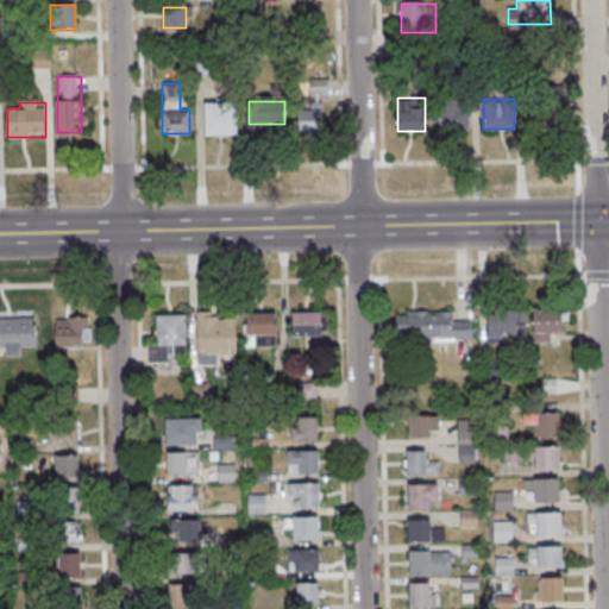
[(237,136),(237,102),(205,102),(205,136),(237,136)]
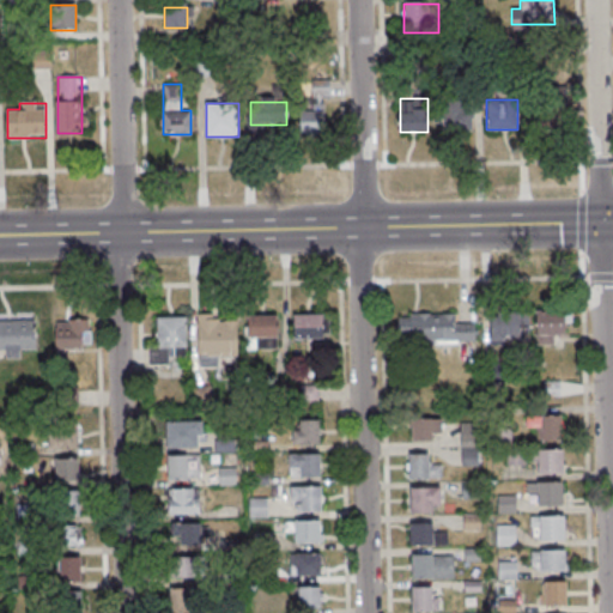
[(326,104),(299,104),(299,133),(326,133),(326,104)]
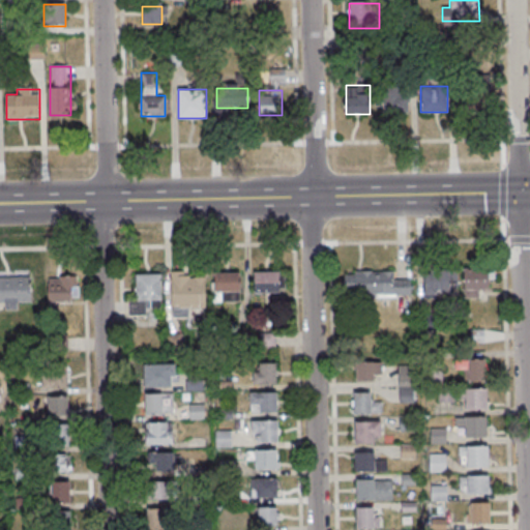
[(408,113),(408,90),(383,90),(383,113),(408,113)]
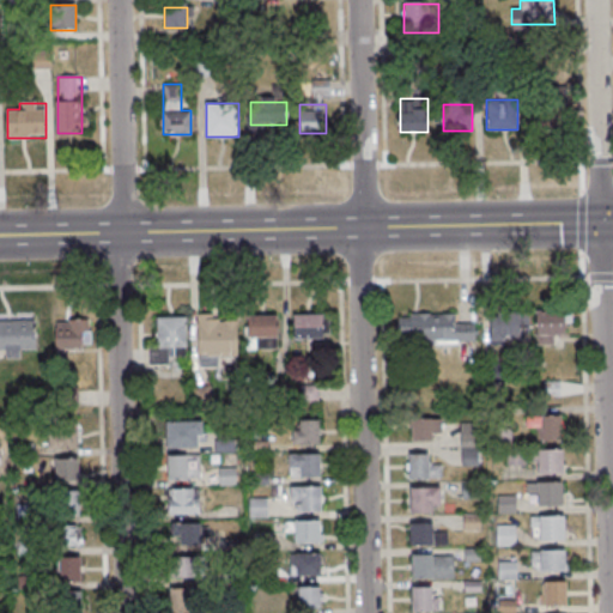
[(562,128),(562,104),(540,104),(540,128),(562,128)]
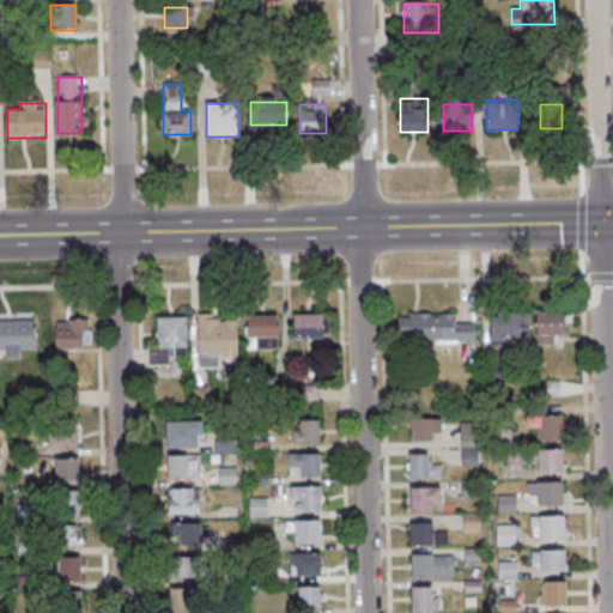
[(536,311),(536,340),(568,340),(568,311),(536,311)]
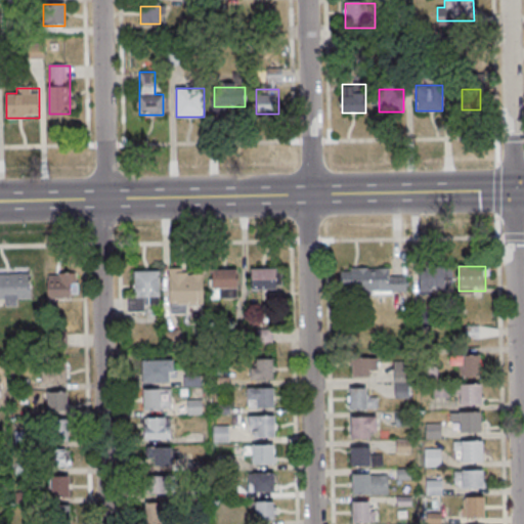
[(405,293),(405,276),(390,276),(390,267),(341,268),(341,293),(405,293)]
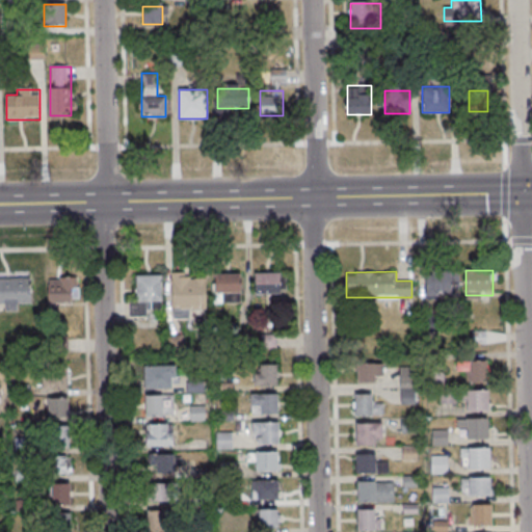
[(425,271),(425,298),(453,298),(453,271),(425,271)]
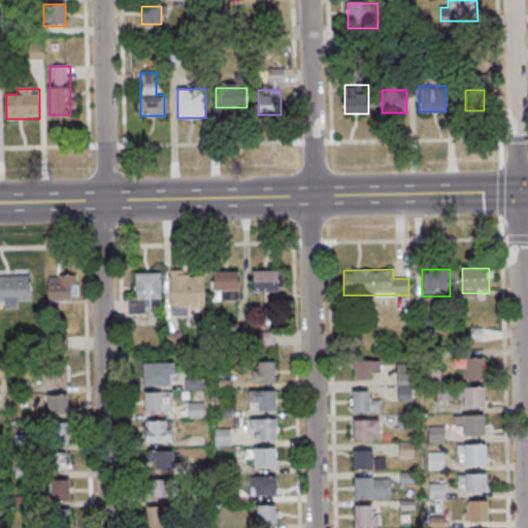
[(170,271),(170,307),(204,307),(204,271),(170,271)]
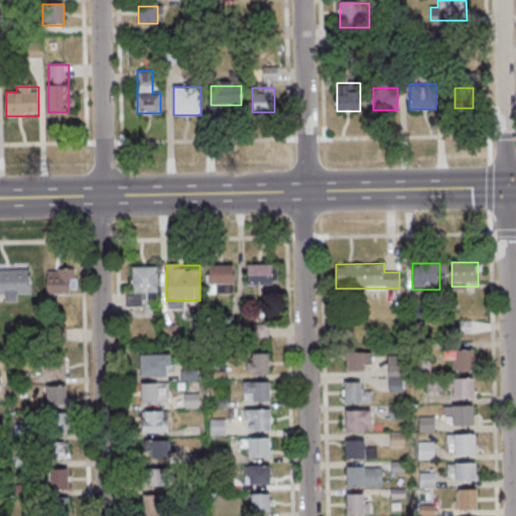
[(234,293),(234,265),(208,265),(208,293),(234,293)]
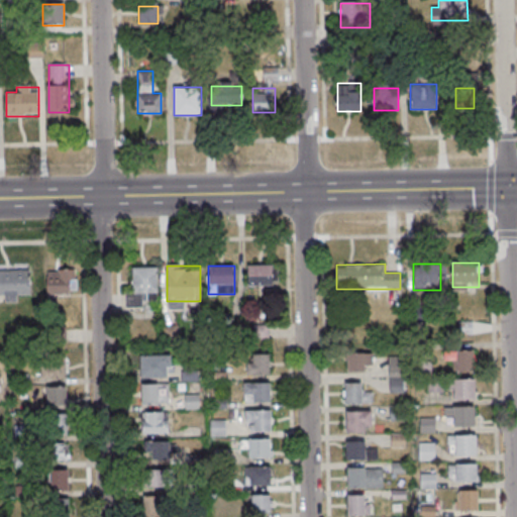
[(274,286),(274,266),(247,266),(247,286),(274,286)]
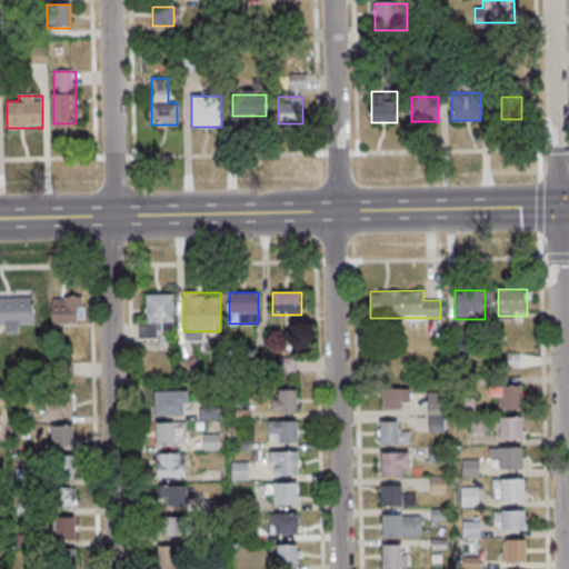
[(158,338),(158,327),(173,327),(173,295),(143,295),(143,338),(158,338)]
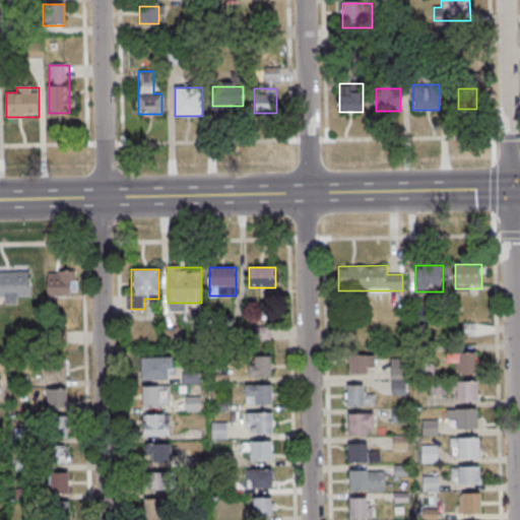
[(30,272),(0,272),(0,298),(30,298),(30,272)]
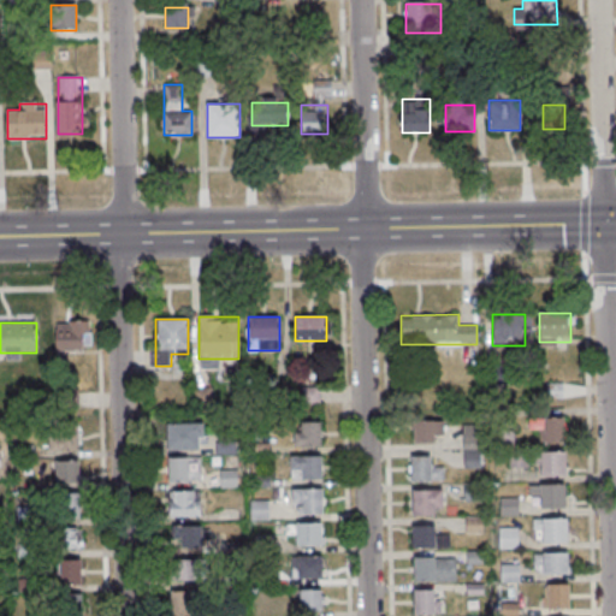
[(92,324),(55,324),(55,350),(92,350),(92,324)]
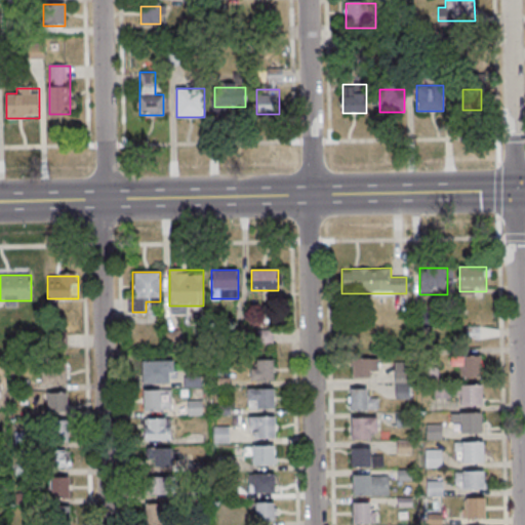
[(479,339),(479,327),(465,327),(465,339),(479,339)]
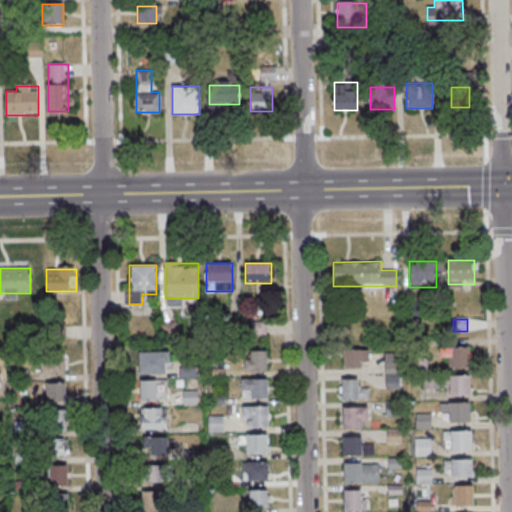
[(469,348),(440,348),(440,358),(450,358),(450,370),(469,370),(469,348)]
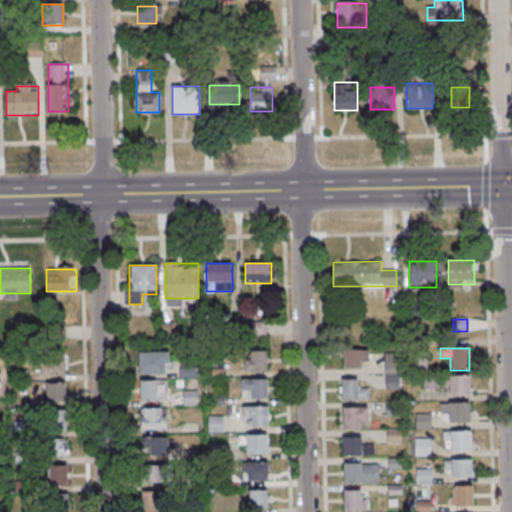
[(369,349),(343,349),(343,368),(369,368),(369,349)]
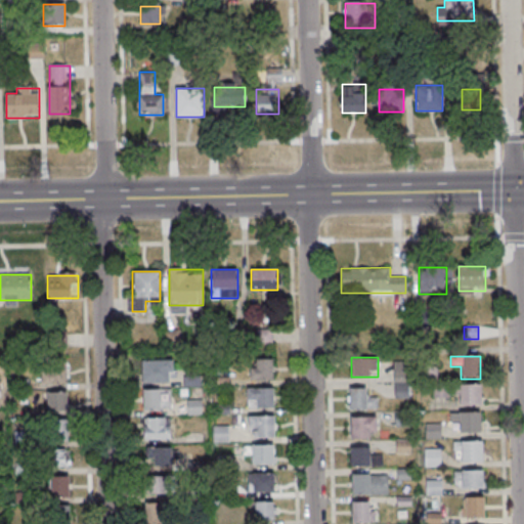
[(175,359),(141,359),(141,383),(175,383),(175,359)]
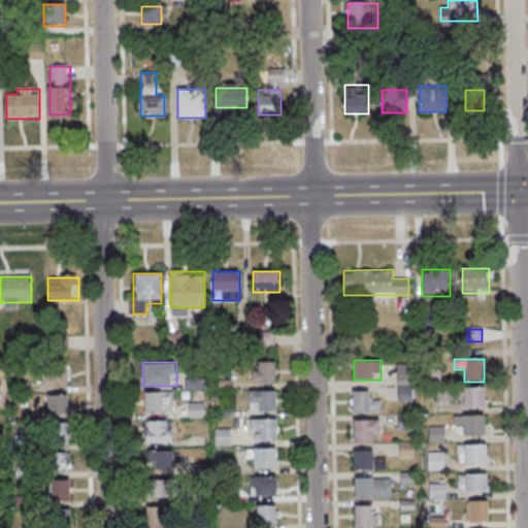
[(252,383),(275,383),(275,362),(252,362),(252,383)]
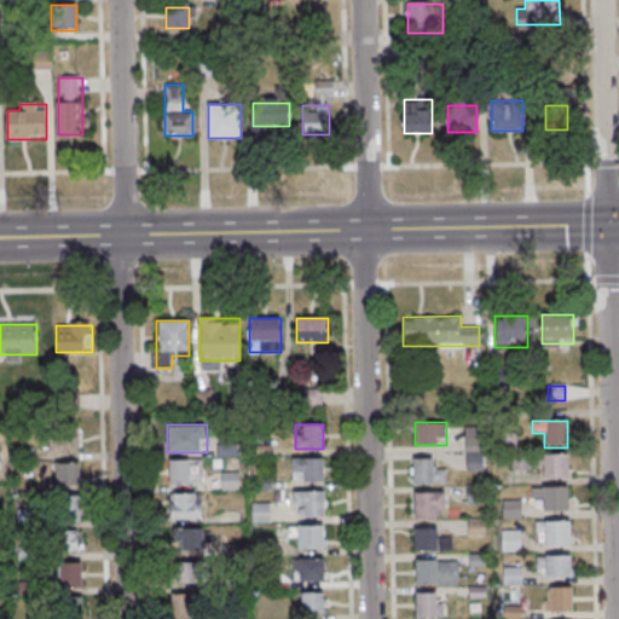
[(484,427),(466,427),(466,470),(484,470),(484,427)]
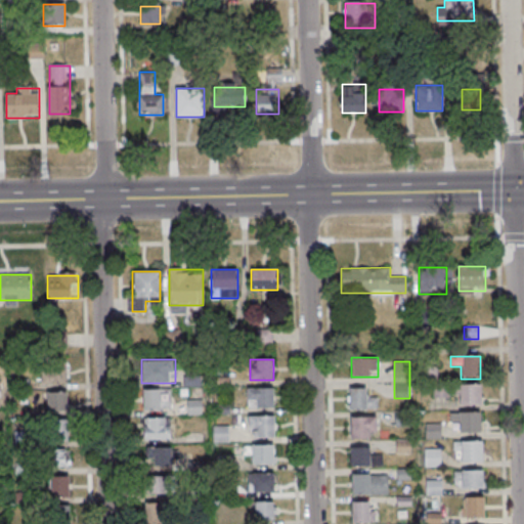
[(68,384),(68,363),(40,363),(40,384),(68,384)]
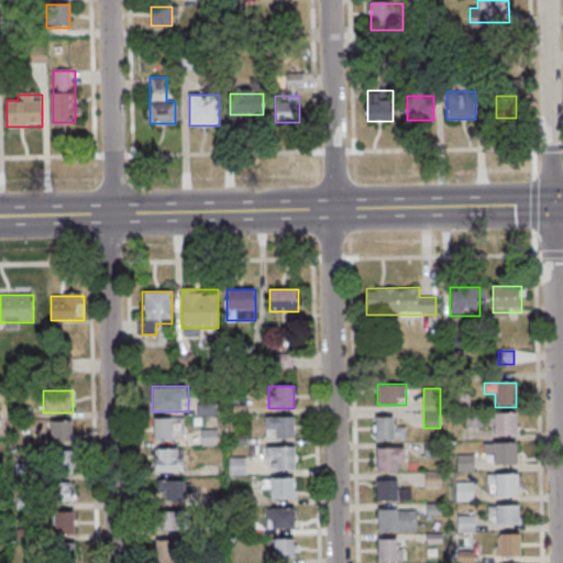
[(493,414),(493,437),(517,437),(517,414),(493,414)]
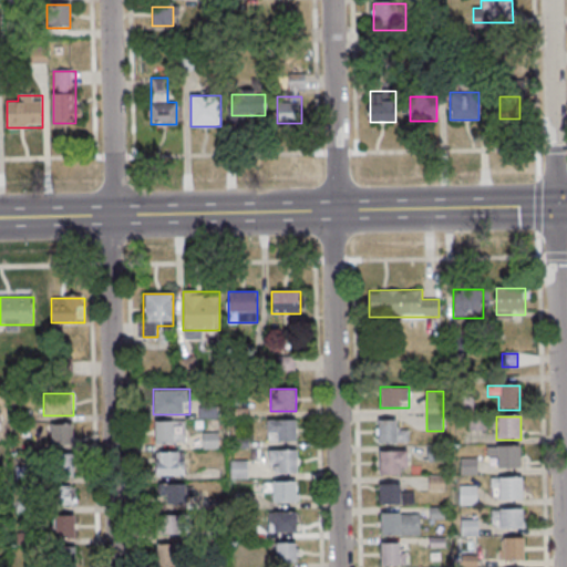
[(483,432),(483,418),(471,418),(471,432),(483,432)]
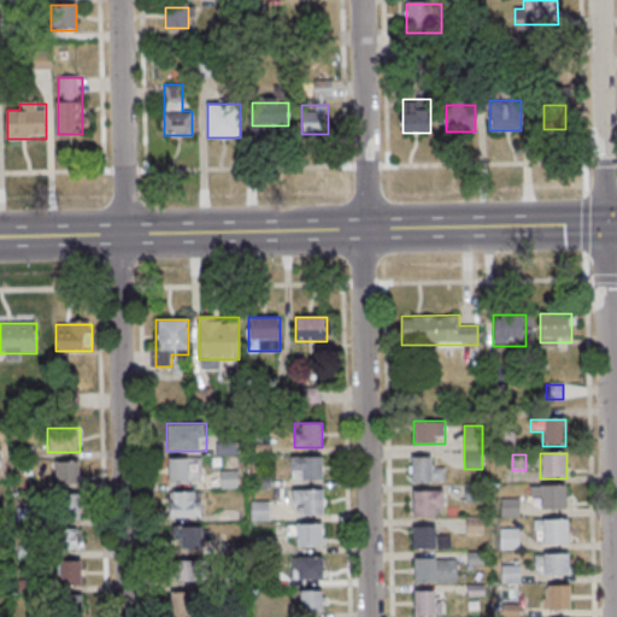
[(291,480),(322,480),(322,456),(291,456),(291,480)]
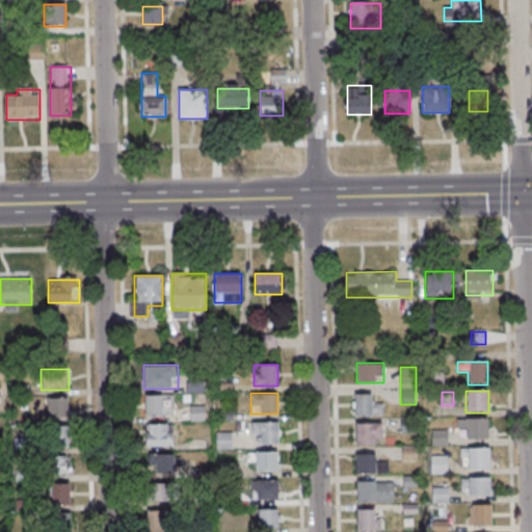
[(382,416),(382,404),(373,404),(373,394),(354,394),(354,416),(382,416)]
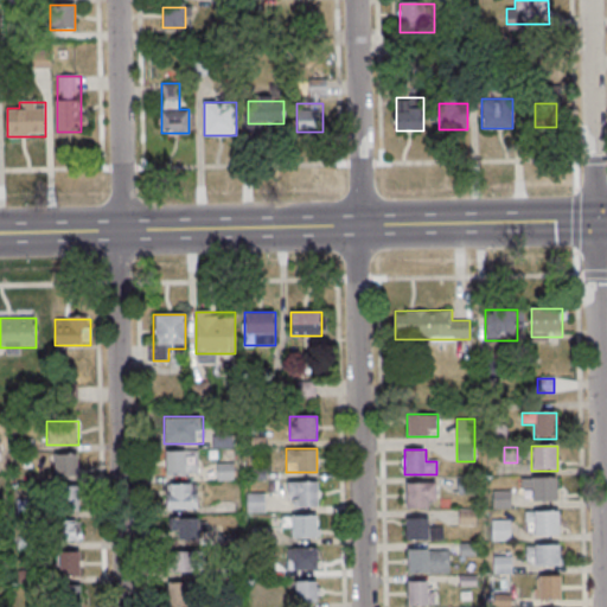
[(198,451),(166,451),(166,475),(198,475),(198,451)]
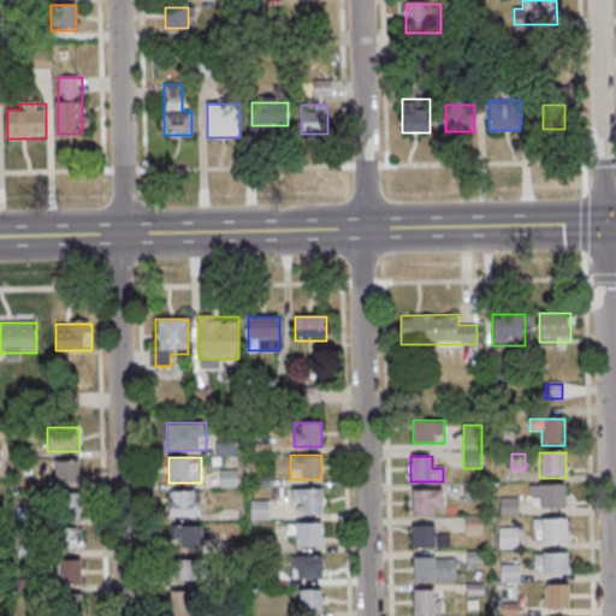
[(80,460),(55,460),(55,483),(80,483),(80,460)]
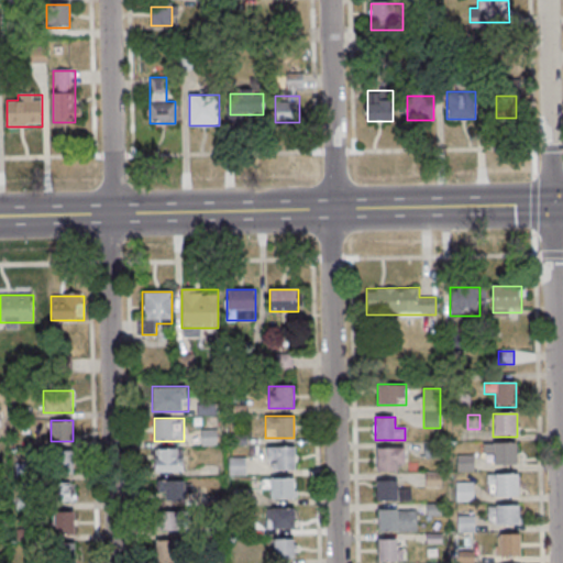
[(516,465),(516,443),(493,443),(493,465),(516,465)]
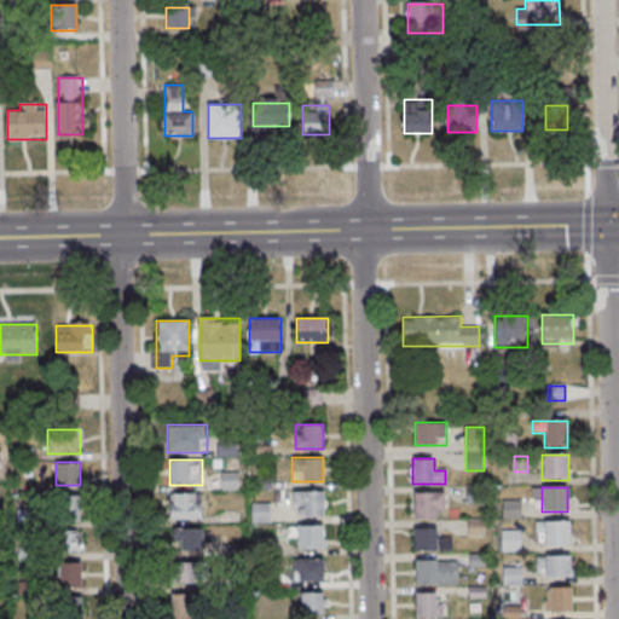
[(325,491),(293,491),(293,515),(325,515),(325,491)]
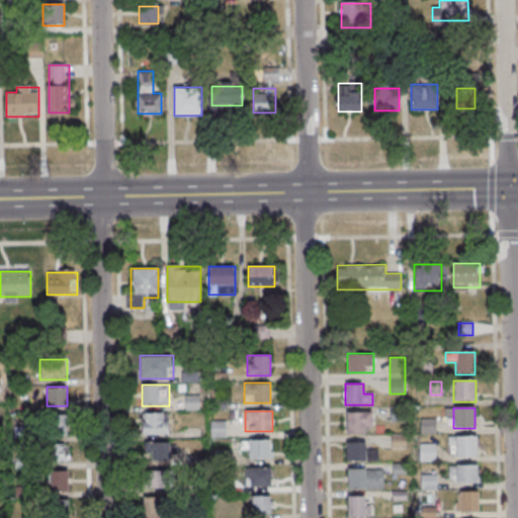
[(347,412),(347,433),(372,433),(372,412),(347,412)]
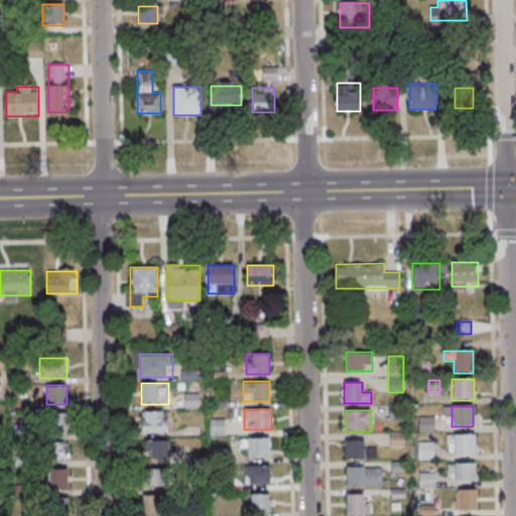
[(168,411),(141,411),(141,433),(168,433),(168,411)]
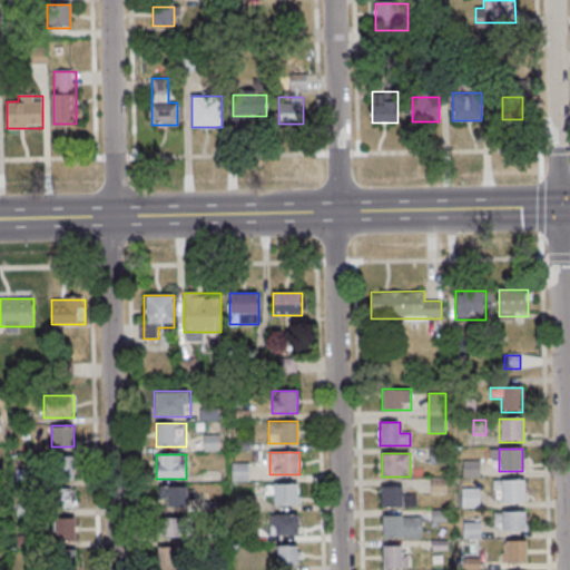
[(53,475),(76,475),(76,458),(53,458),(53,475)]
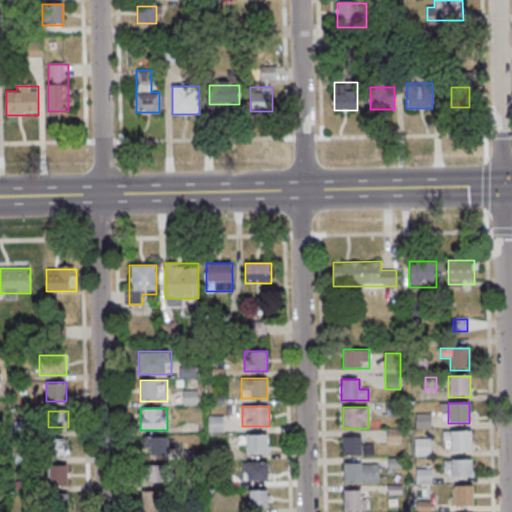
[(431,415),(416,415),(416,427),(431,427),(431,415)]
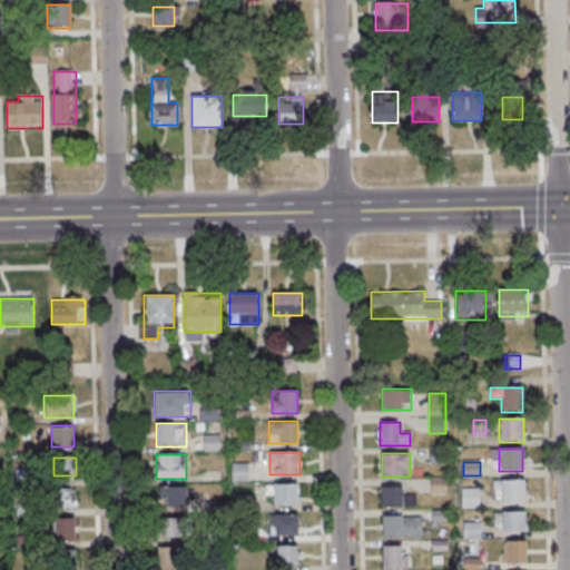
[(526,502),(526,480),(492,480),(492,492),(502,492),(502,502),(526,502)]
